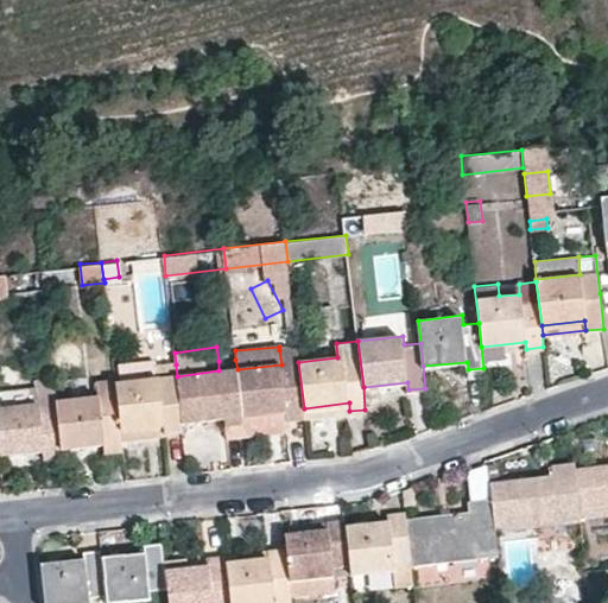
[(279,350),(282,365),(238,369),(242,416),(286,411),(287,419),(304,417),(304,408),(298,362),(297,348),(279,350)]
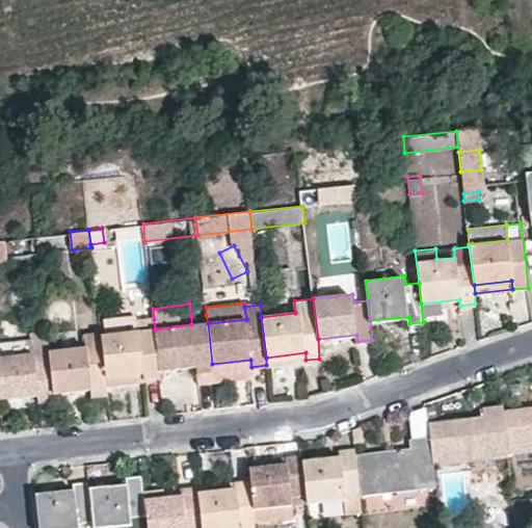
[(191,316),(191,324),(155,330),(159,370),(197,366),(198,372),(213,370),(212,364),(208,323),(206,315),(191,316)]
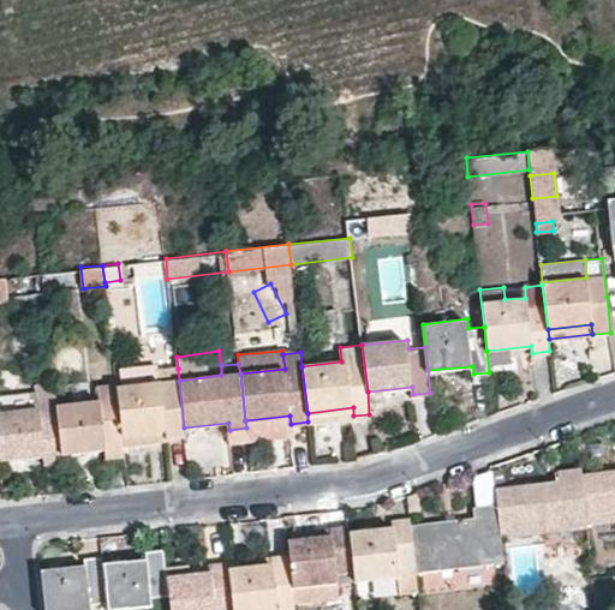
[(117,387),(121,435),(167,429),(168,436),(185,435),(184,428),(179,381),(178,369),(157,370),(159,382),(117,387)]
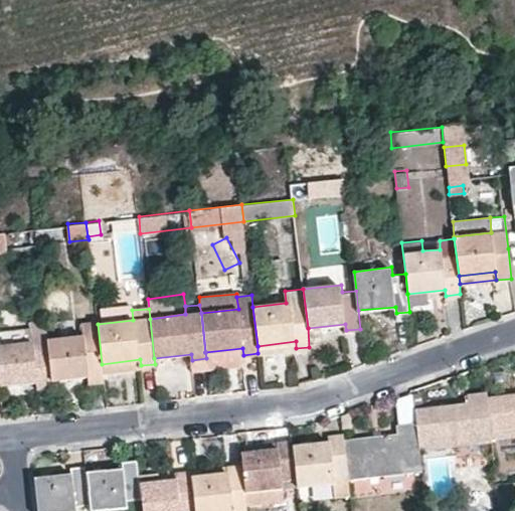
[(44,319),(48,339),(82,336),(80,323),(79,317),(44,319)]
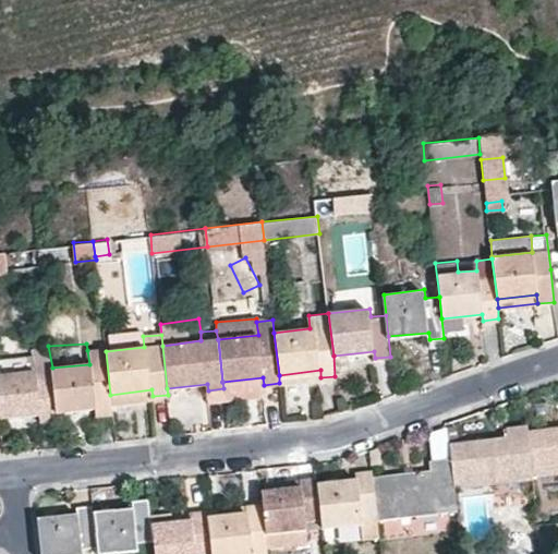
[(34,348),(36,371),(0,374),(0,417),(39,412),(40,420),(57,418),(57,412),(52,368),(48,346),(34,348)]
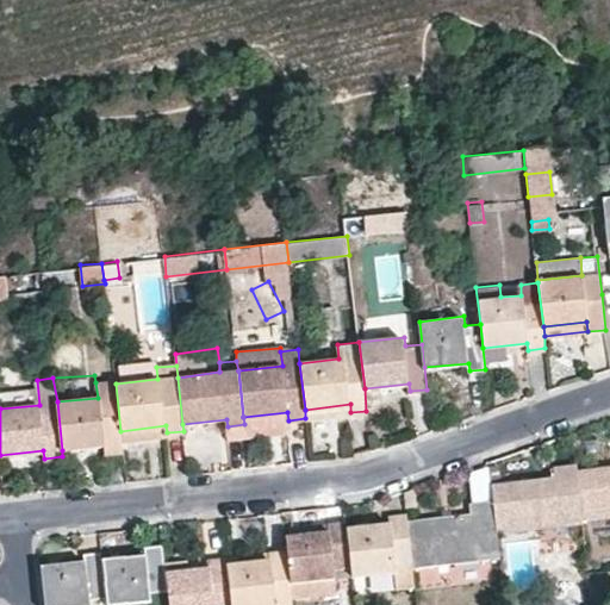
[(95,382),(98,398),(57,401),(62,450),(105,444),(105,451),(122,450),(120,431),(116,384),(114,381),(95,382)]
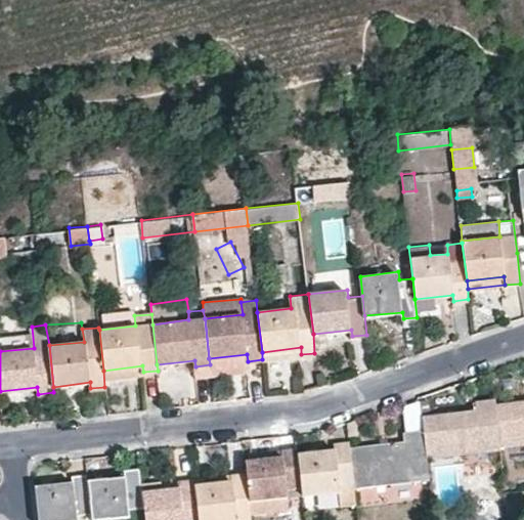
[(262,352),(262,359),(301,354),(301,347),(262,352)]
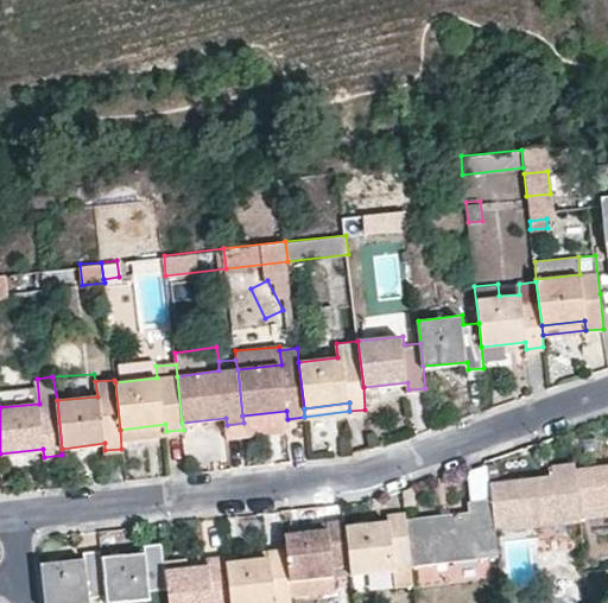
[(491,497),(494,529),(581,520),(580,515),(575,468),(574,462),(551,465),(552,476),(489,483),(491,497)]
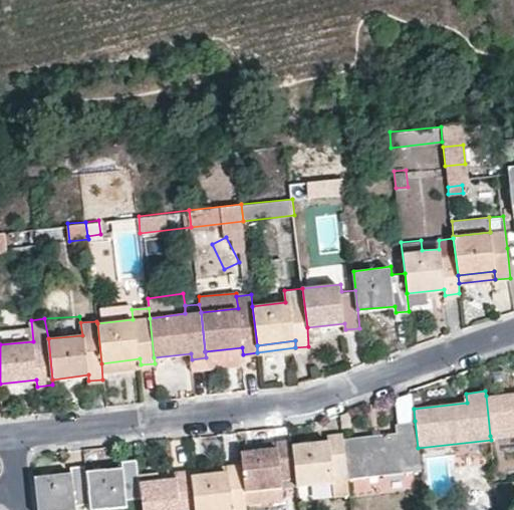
[(513,392),(486,396),(490,436),(513,432),(513,392)]
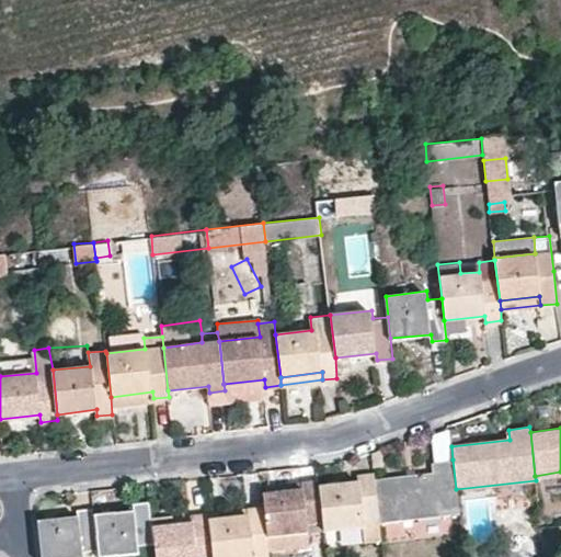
[(432,462),(433,472),(374,478),(378,514),(378,520),(378,521),(458,512),(456,489),(453,459),(432,462)]
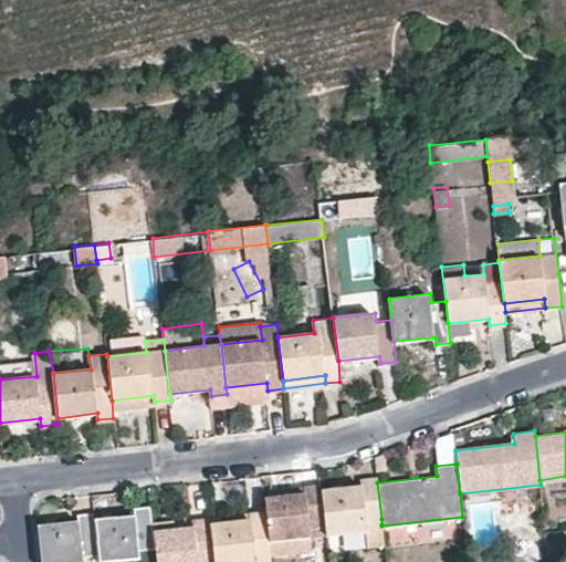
[(363,486),(322,490),(323,507),(326,534),(365,530),(366,544),(384,542),(381,526),(381,524),(381,519),(377,482),(377,477),(362,479),(363,486)]
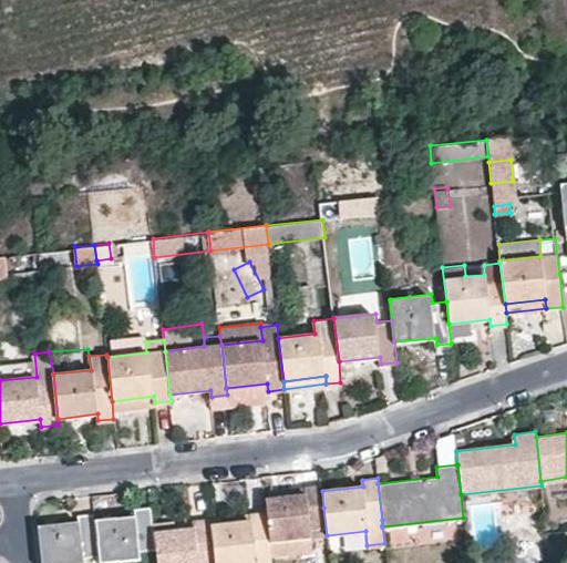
[(313,549),(311,536),(310,528),(326,526),(323,508),(322,491),(321,484),(306,485),(306,492),(265,498),(266,512),(271,554),(313,549)]
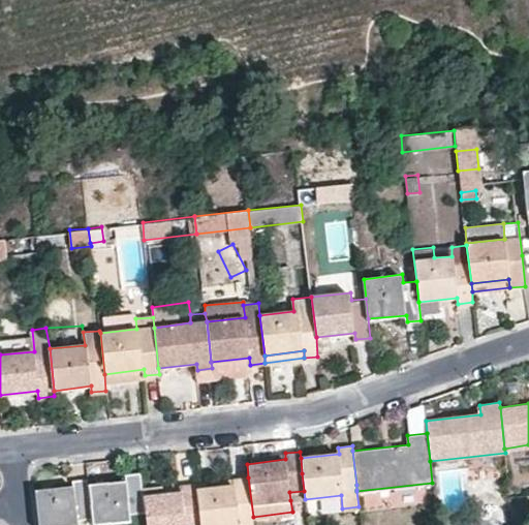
[(126,474),(127,481),(88,485),(92,518),(92,524),(96,524),(132,521),(131,513),(146,512),(144,495),(141,472),(126,474)]
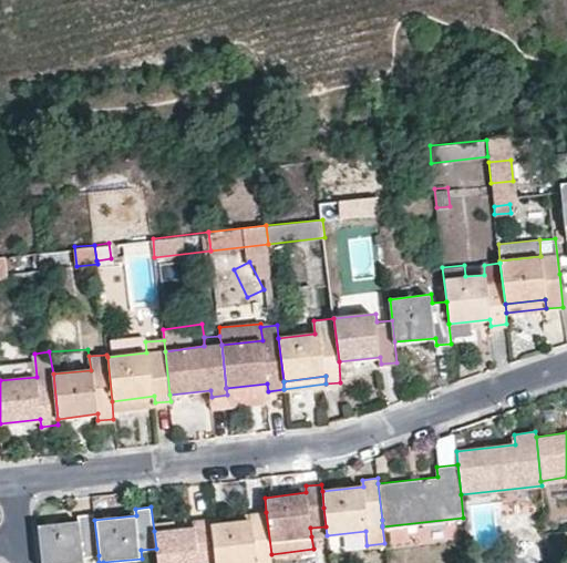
[(251,513),(253,521),(210,526),(215,559),(215,562),(271,562),(271,554),(266,512),(251,513)]
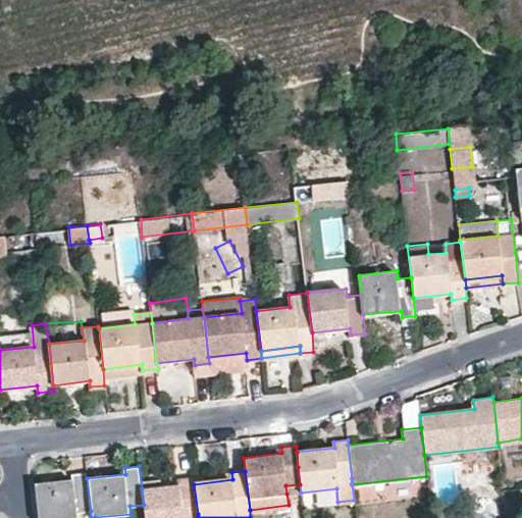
[(71,473),(72,480),(37,484),(40,517),(76,517),(76,511),(91,511),(87,478),(87,472),(71,473)]
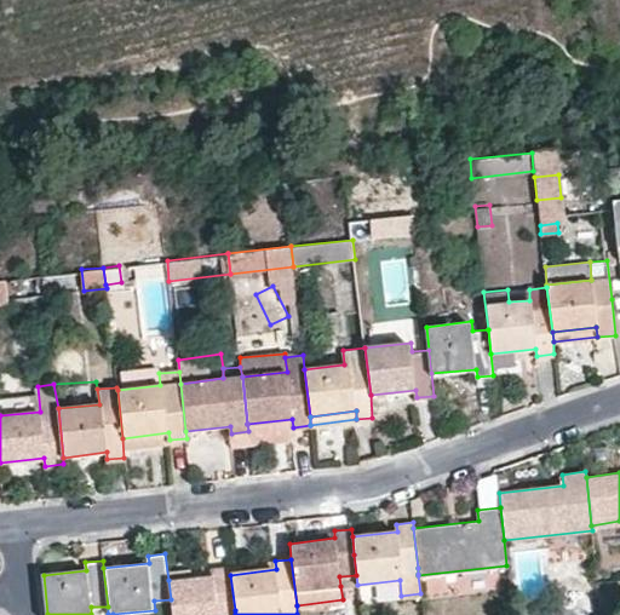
[(229,565),(230,575),(276,569),(275,561),(229,565)]
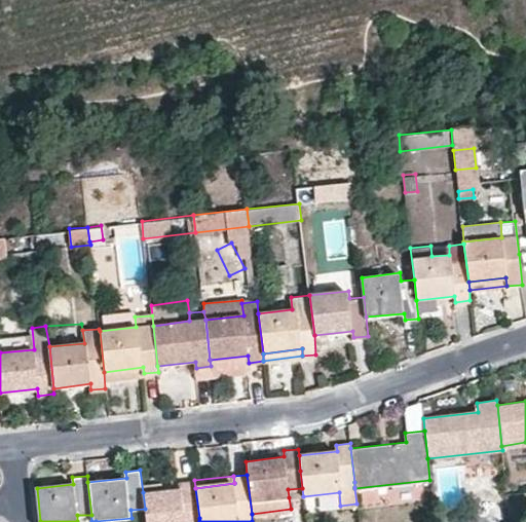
[(180,482),(181,488),(143,492),(145,509),(146,521),(184,521),(185,520),(199,518),(195,488),(194,480),(180,482)]
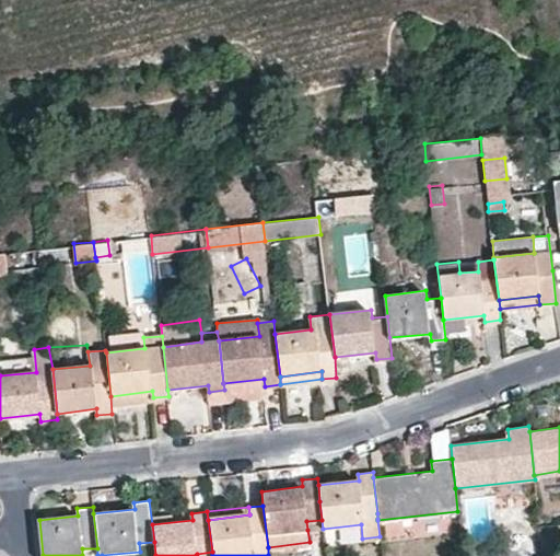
[(323,529),(322,520),(306,521),(307,530),(323,529)]
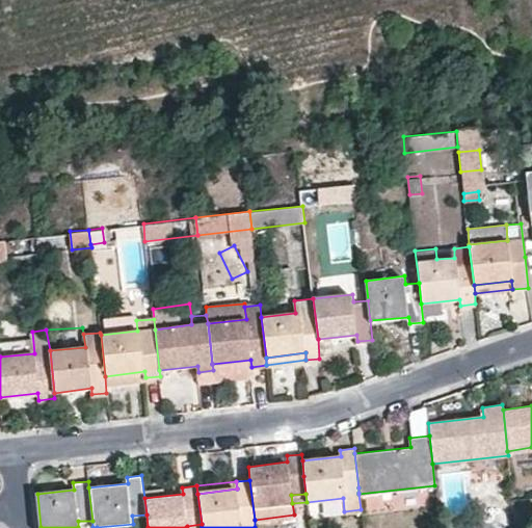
[(513,508),(506,509),(506,519),(514,519),(513,508)]
